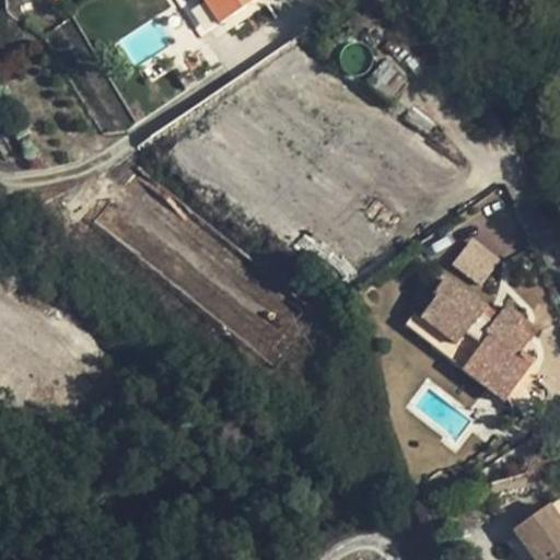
[(202,0),(220,25),(257,0),(202,0)]
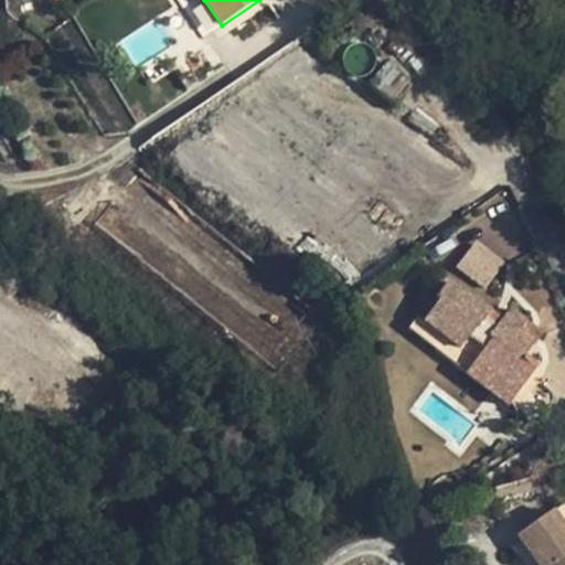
[(466,170),(300,45),(275,78),(429,194),(440,203),(466,170)]
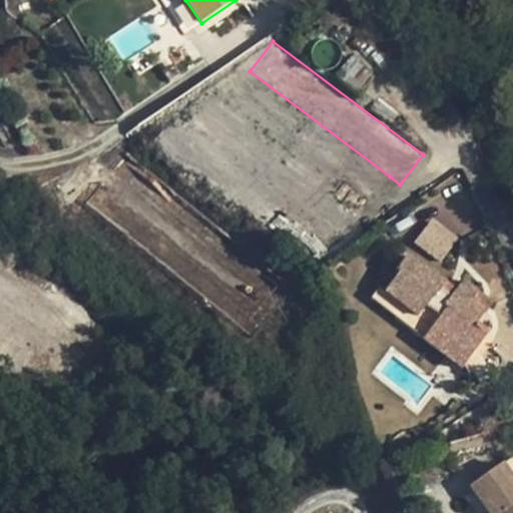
[(374,80),(351,60),(335,78),(358,98),(374,80)]
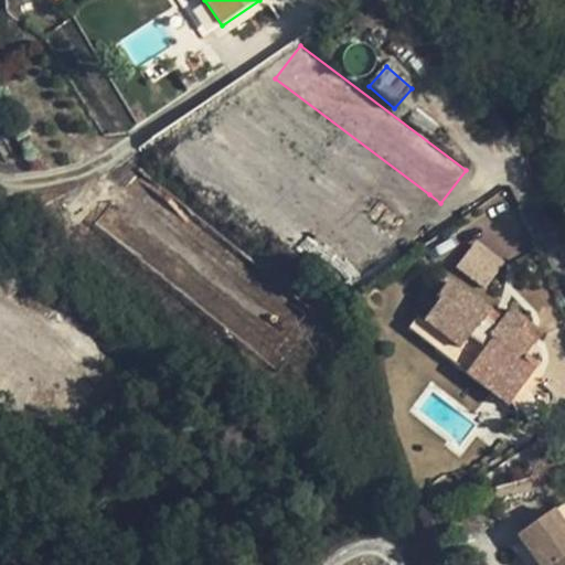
[(275,78),(264,70),(238,103),(404,227),(429,194),(275,78)]
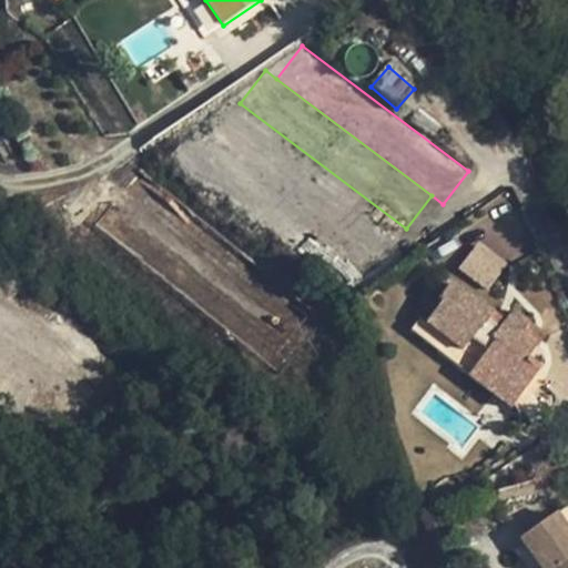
[(240,103),(229,95),(203,130),(369,256),(381,264),(406,229),(240,103)]
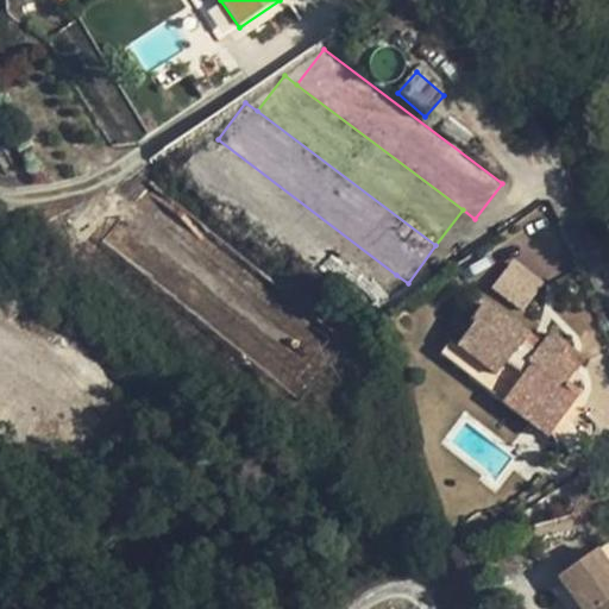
[(396,275),(218,139),(190,177),(369,312),(396,275)]
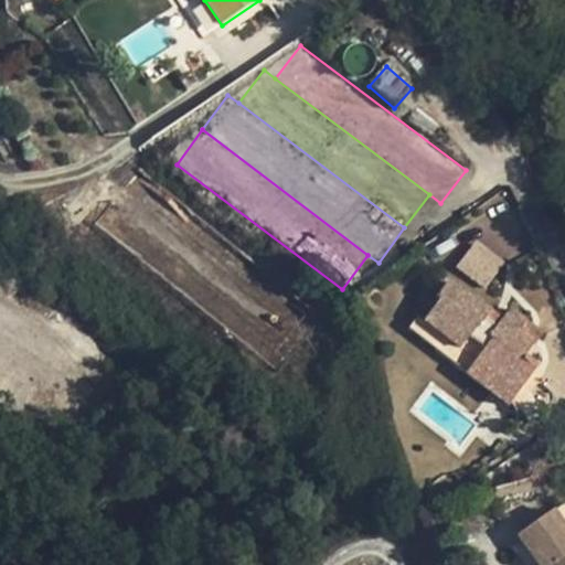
[(324,313),(140,167),(95,225),(278,372),(324,313)]
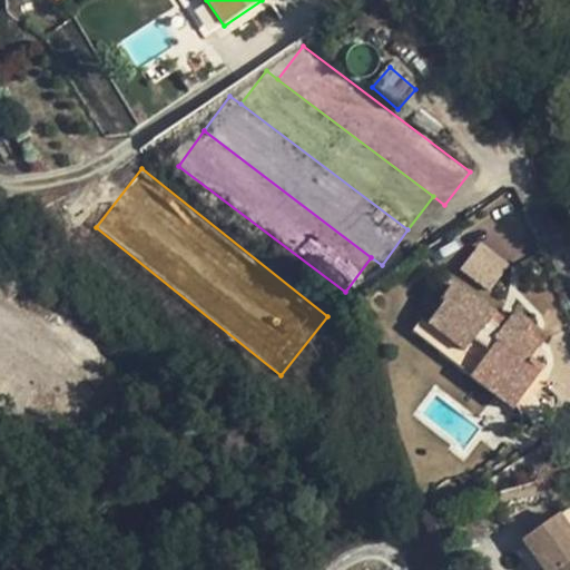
[(459,268),(489,292),(510,264),(480,241),(459,268)]
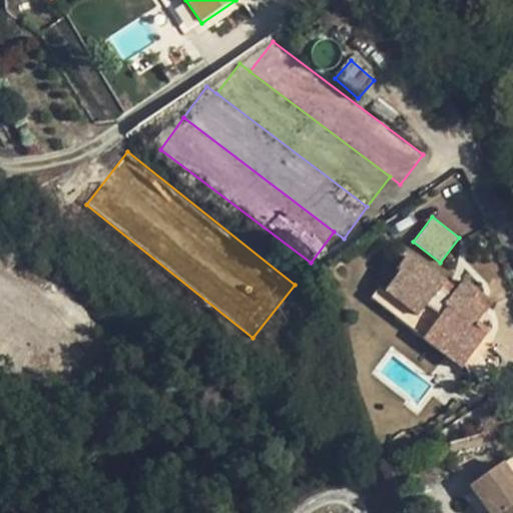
[(431,272),(430,274),(407,257),(396,272),(399,274),(386,292),(404,307),(400,312),(443,344),(447,339),(471,358),(489,334),(477,326),(485,315),(471,305),(478,293),(463,282),(456,291),(451,298),(441,291),(447,284),(431,272)]
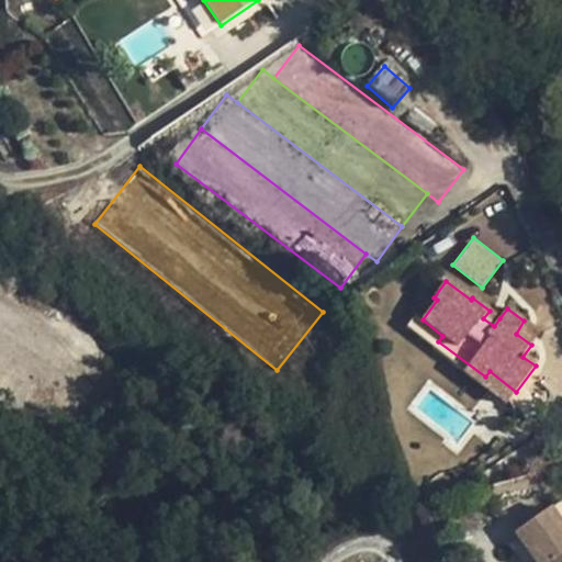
[(499,318),(490,311),(483,318),(494,326),(499,318)]
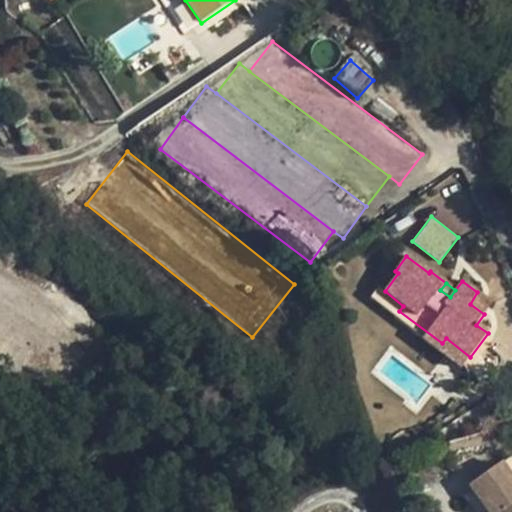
[(385,291),(379,287),(370,299),(394,317),(399,311),(403,306),(385,291)]
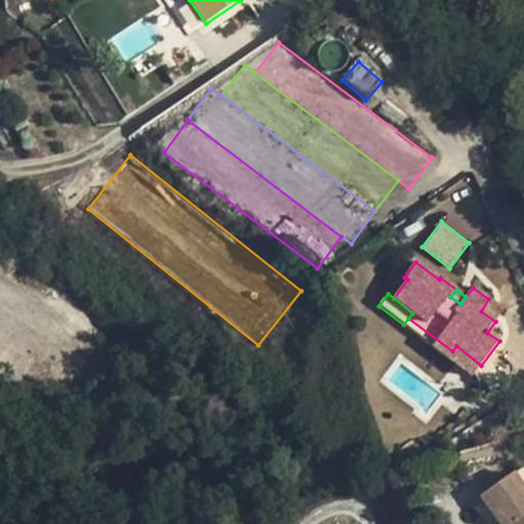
[(504,311),(488,299),(481,311),(495,321),(504,311)]
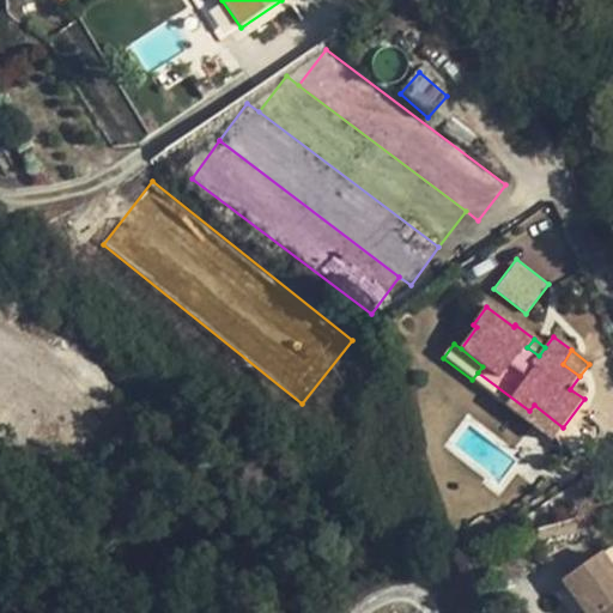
[(529,411),(478,372),(472,380),(523,418),(529,411)]
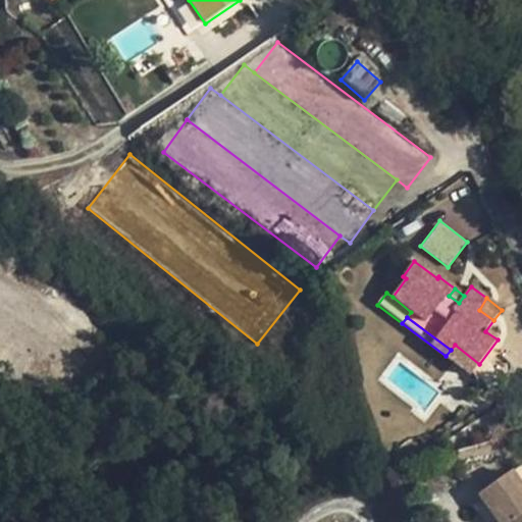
[(479,364),(455,345),(451,350),(446,356),(471,375),(479,364)]
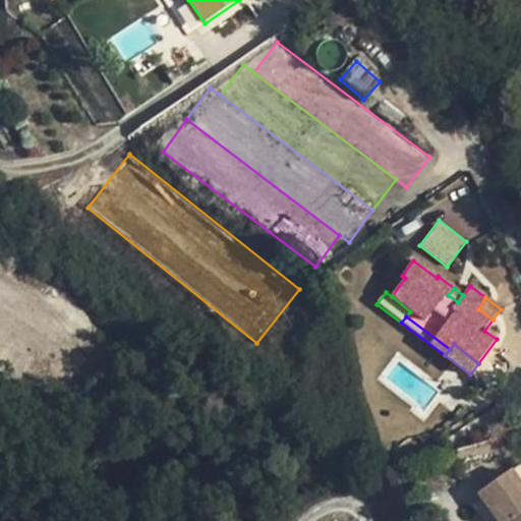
[(520,520),(520,485),(511,471),(478,495),(481,499),(496,520),(520,520)]
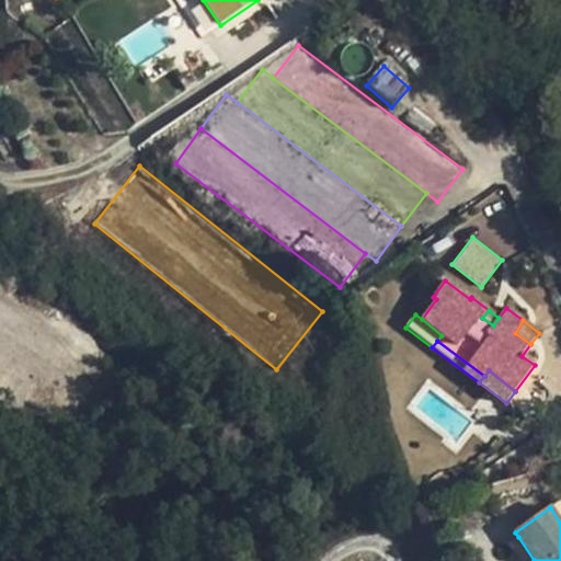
[(534,560),(518,537),(510,542),(522,560),(534,560)]
